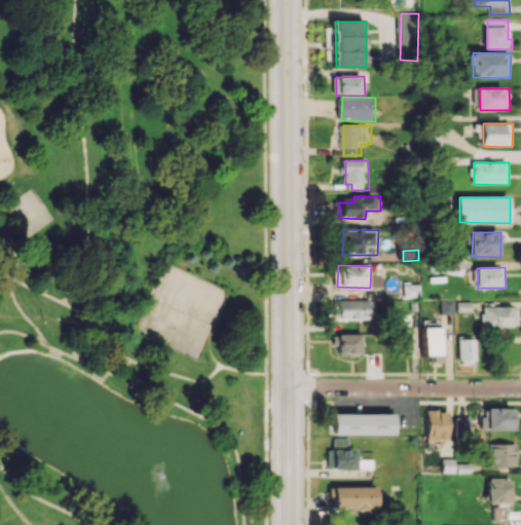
[(424,298),(424,285),(408,285),(408,298),(424,298)]
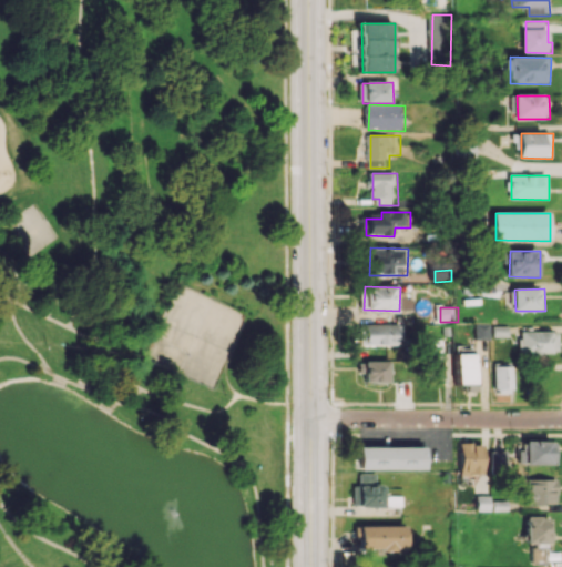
[(365,345),(401,345),(401,324),(365,325),(365,345)]
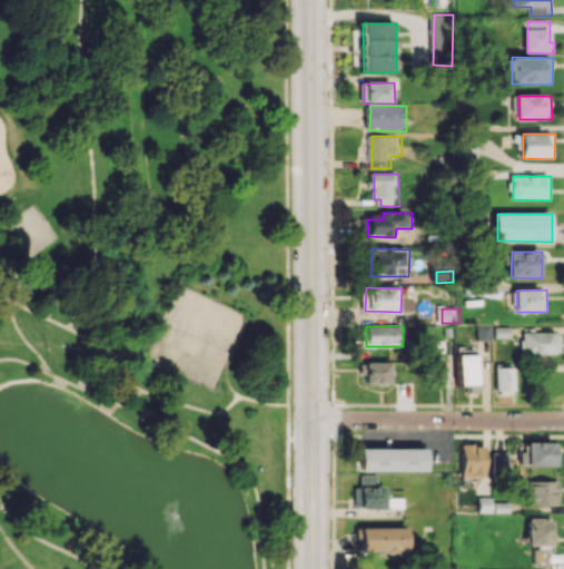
[(514,326),(482,326),(482,342),(497,342),(497,339),(514,339),(514,326)]
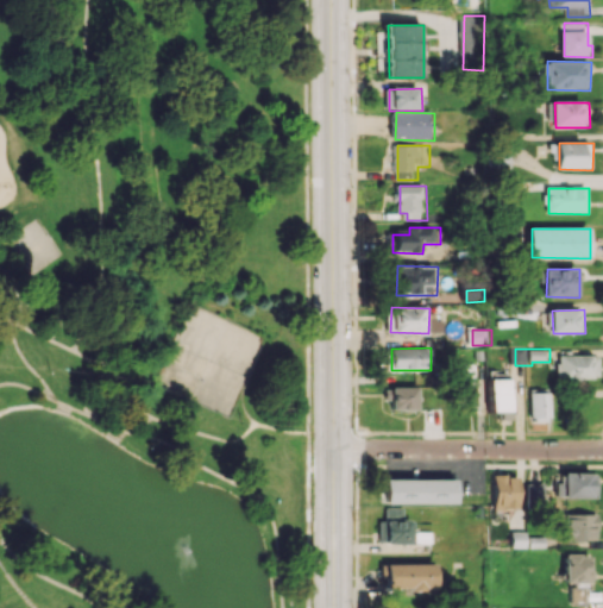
[(602,378),(602,357),(564,356),(563,377),(602,378)]
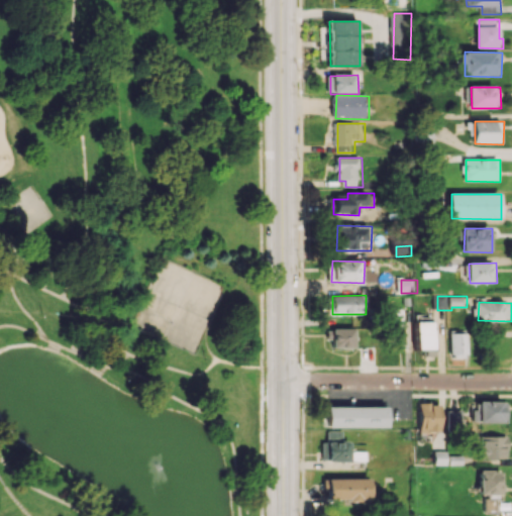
[(409,310),(393,311),(395,349),(410,349),(409,310)]
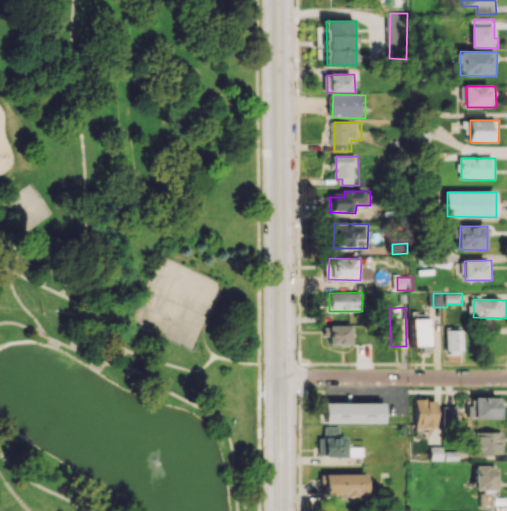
[(415,319),(414,345),(423,346),(423,353),(432,353),(432,319),(415,319)]
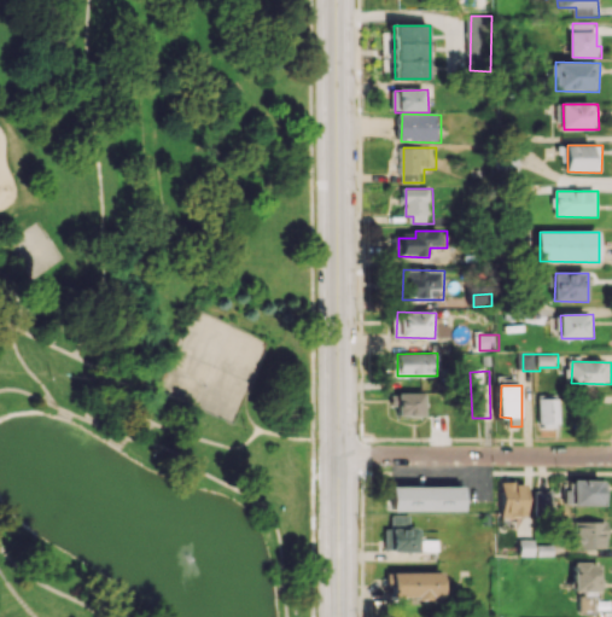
[(430,394),(401,394),(401,417),(429,418),(430,394)]
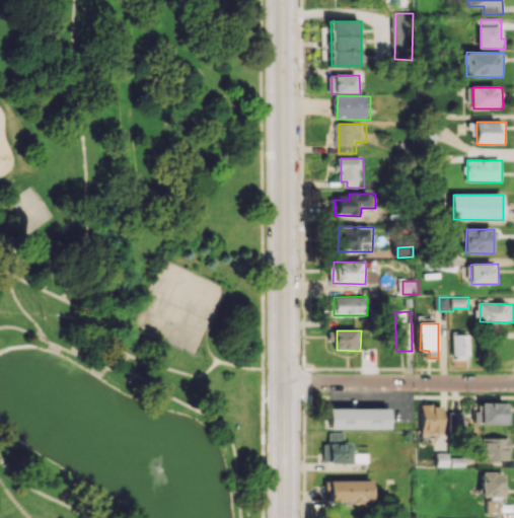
[(472,336),(456,335),(455,358),(472,359),(472,336)]
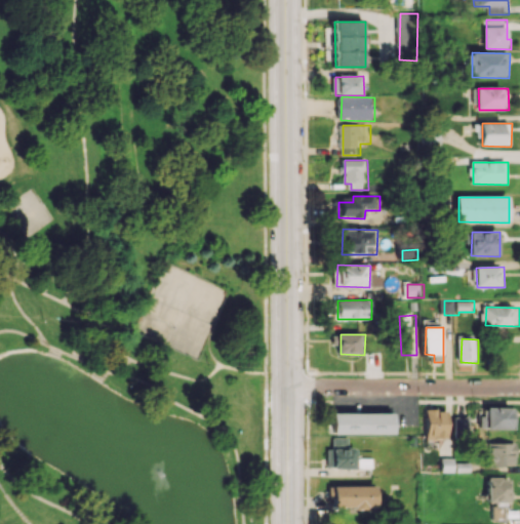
[(517,431),(518,408),(484,408),(484,430),(517,431)]
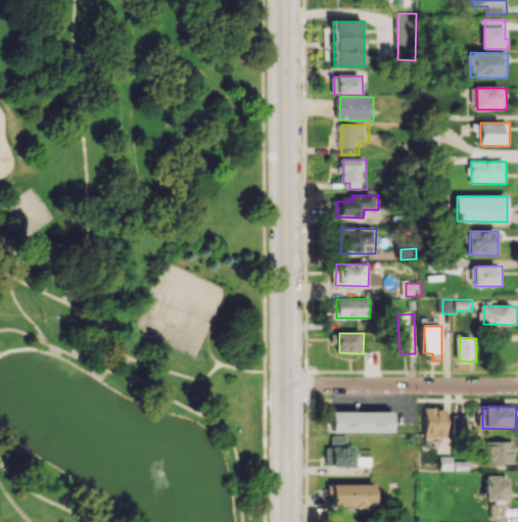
[(426,438),(449,438),(449,409),(426,409),(426,438)]
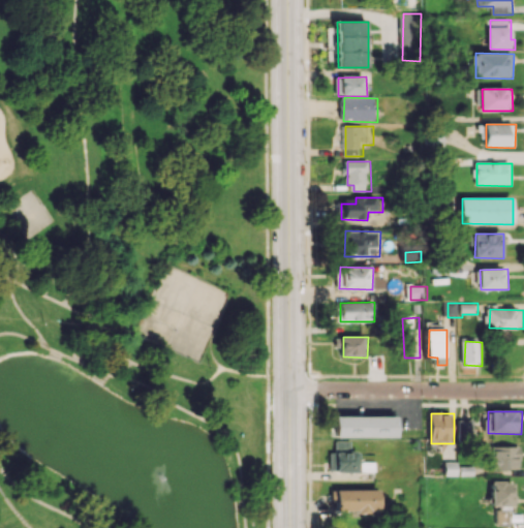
[(336,437),(398,438),(398,416),(336,415),(336,437)]
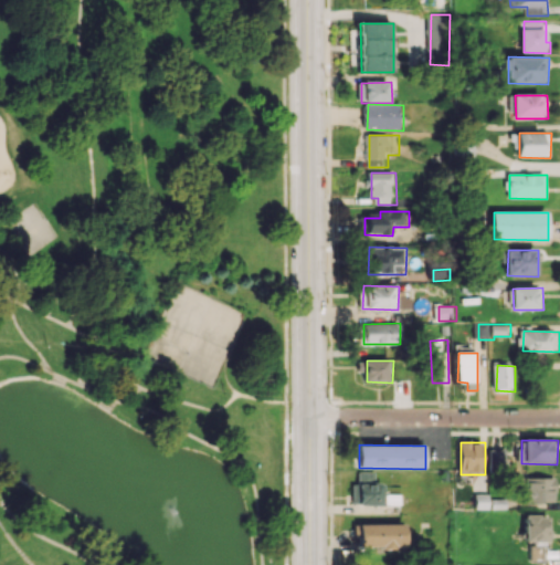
[(494,474),(508,474),(509,449),(494,449),(494,474)]
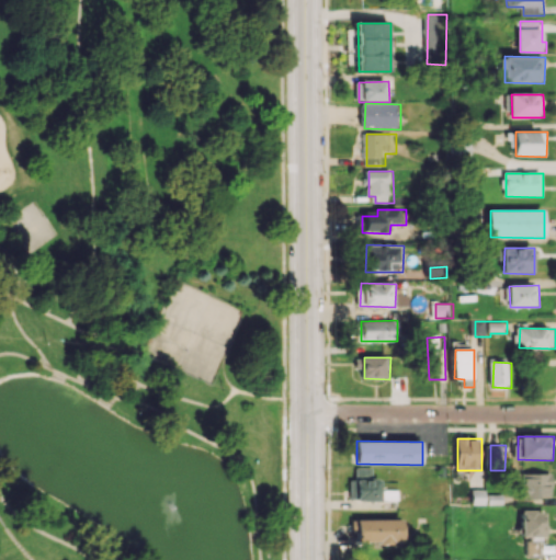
[(376,468),(359,469),(359,481),(353,481),(353,502),(384,501),(383,479),(376,479),(376,468)]
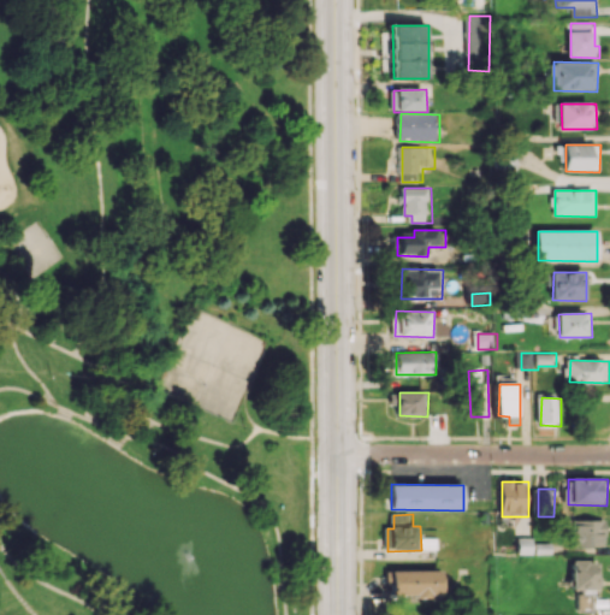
[(608,548),(608,521),(574,521),(574,548),(608,548)]
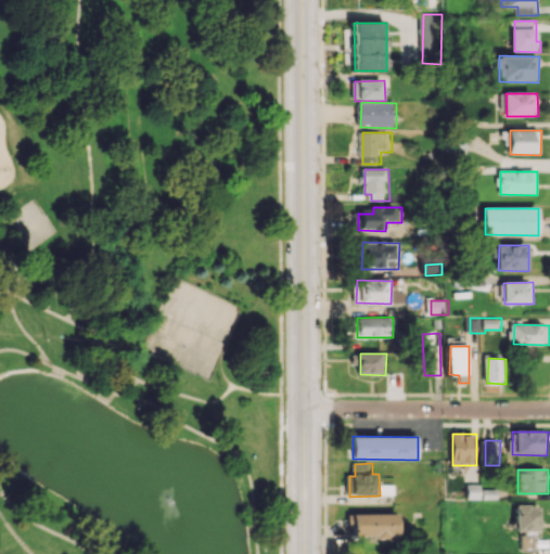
[(470,500),(484,500),(483,486),(470,486),(470,500)]
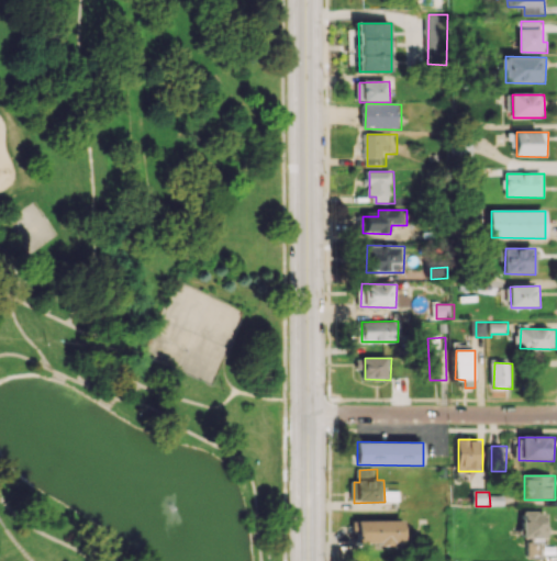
[(549,513),(525,513),(524,538),(548,539),(549,513)]
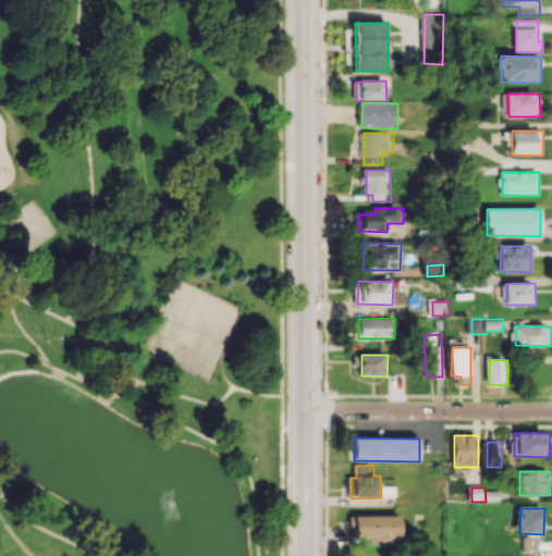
[(404,517),(356,516),(356,539),(403,540),(404,517)]
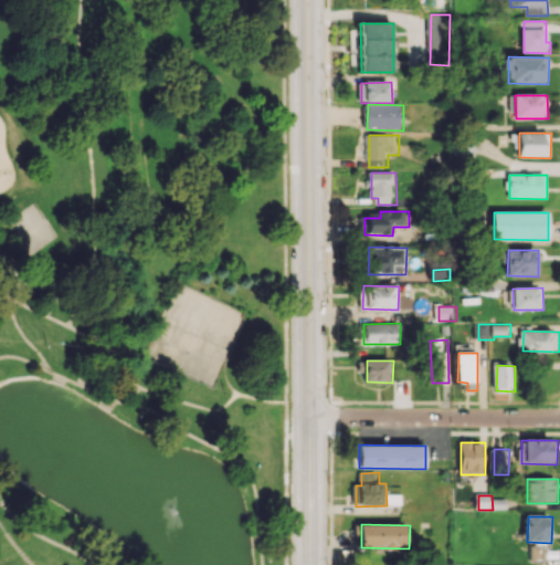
[(532,545),(534,562),(548,562),(548,553),(547,553),(547,545),(532,545)]
